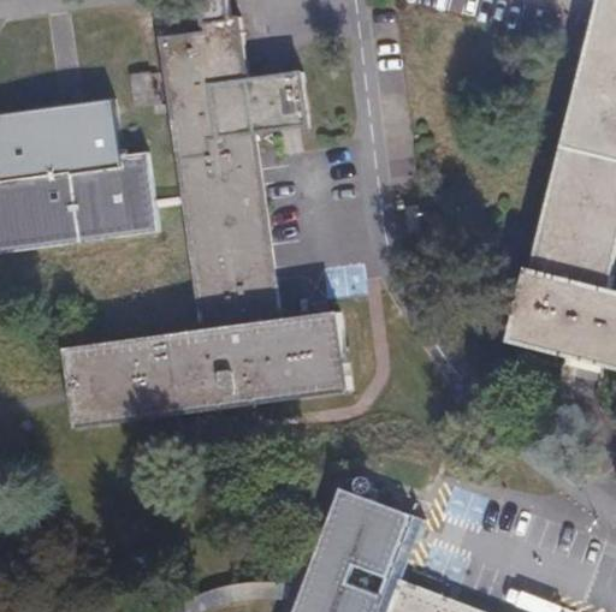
[(279,320),(270,242),(266,213),(256,131),(311,125),(303,72),(250,78),(242,16),(237,16),(235,0),(196,0),(200,17),(205,17),(206,30),(165,36),(201,330),(65,346),(71,394),(75,423),(348,390),(338,313),(279,320)]
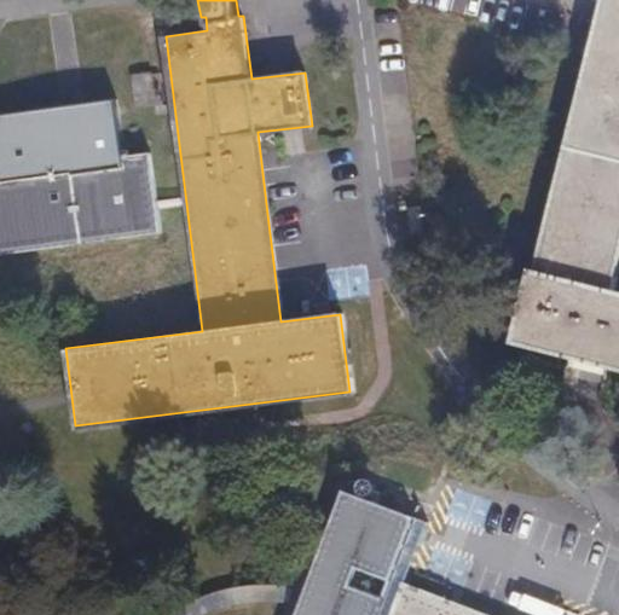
[(618,365),(618,289),(605,286),(618,228),(618,0),(596,0),(528,267),(525,266),(507,337),(590,359),(618,365)]
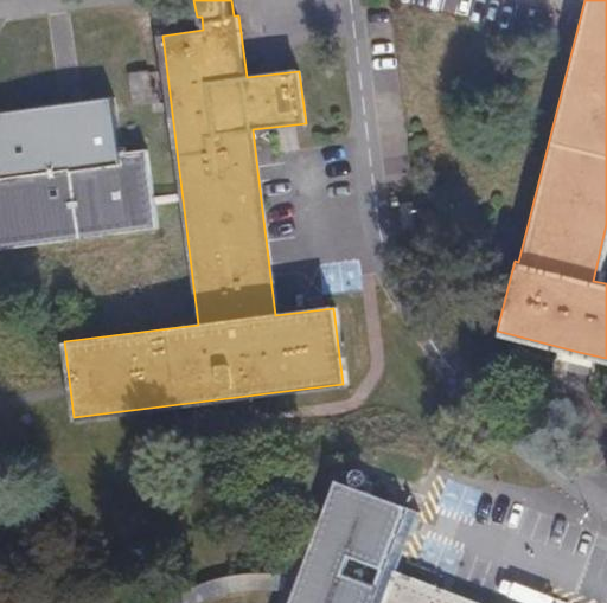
[(153,196),(147,147),(121,152),(122,161),(71,167),(71,166),(0,173),(0,244),(157,226),(154,203),(153,196)]
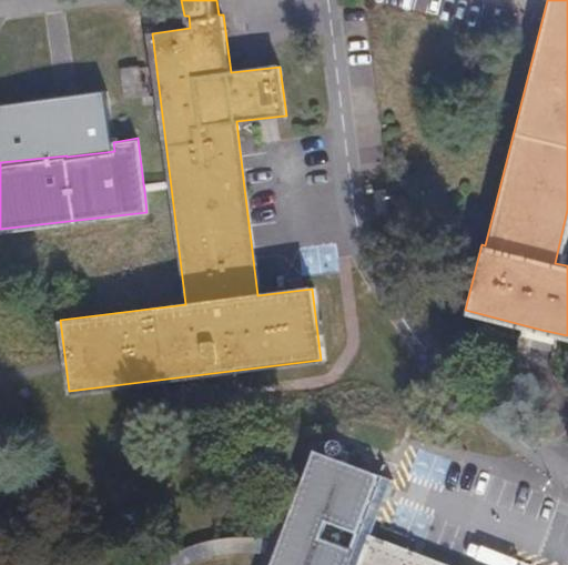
[(143,183),(144,190),(171,187),(170,180),(143,183)]
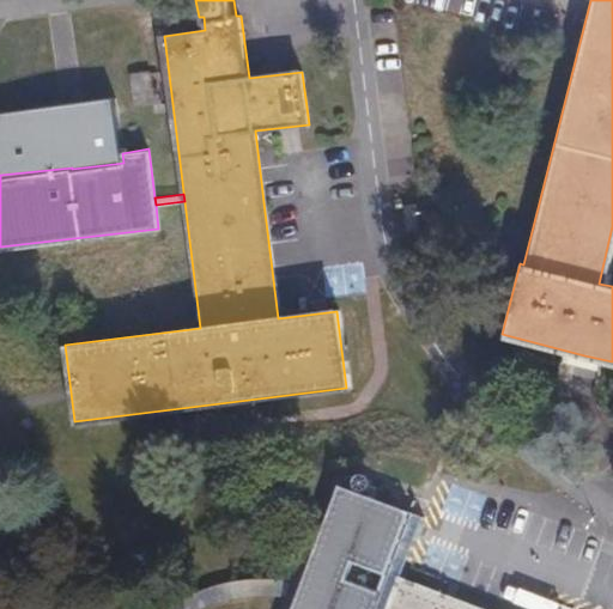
[(504,608),(418,574),(401,570),(423,512),(349,487),(298,608),(504,608)]
